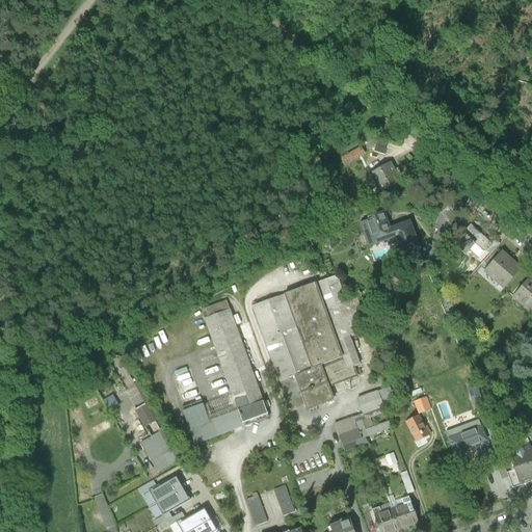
[(389,143),(365,137),(364,142),(376,147),(374,153),(384,155),(389,143)]
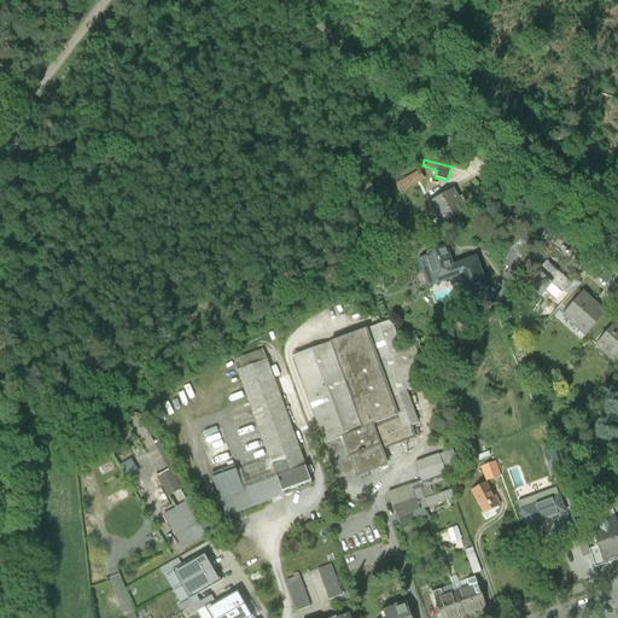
[(424,180),(419,172),(397,184),(402,192),(424,180)]
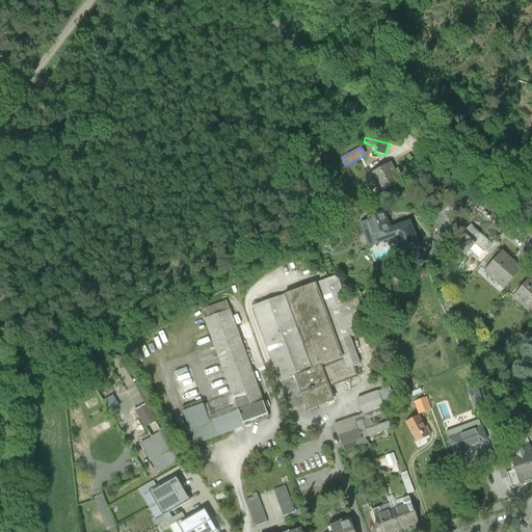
[(401,184),(390,163),(370,175),(381,194),(401,184)]
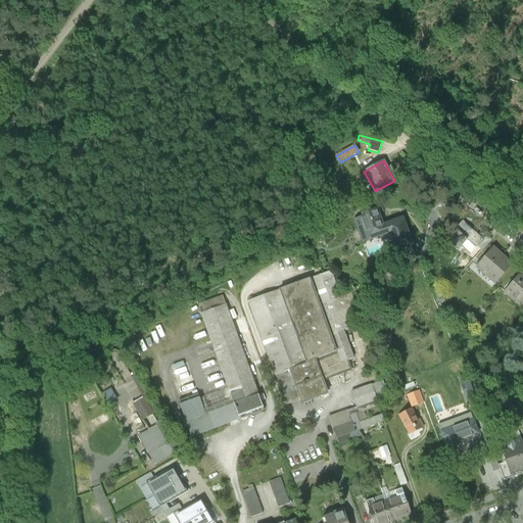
[(368,216),(354,221),(363,243),(388,234),(395,251),(413,245),(402,218),(383,225),(377,208),(367,212),(368,216)]
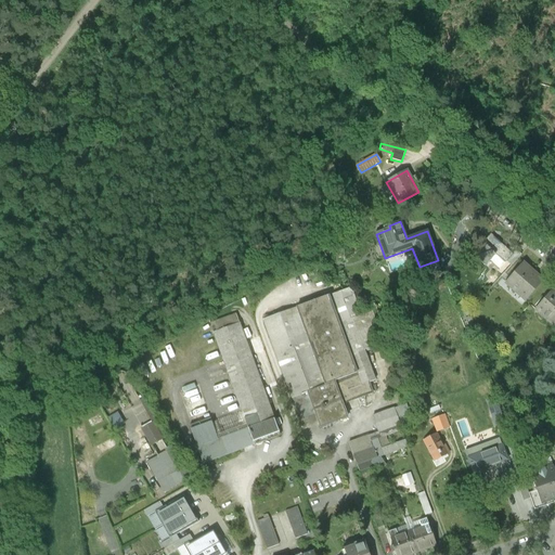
[(468,253),(485,268),(491,261),(505,274),(519,258),(502,242),(500,244),(487,232),(468,253)]
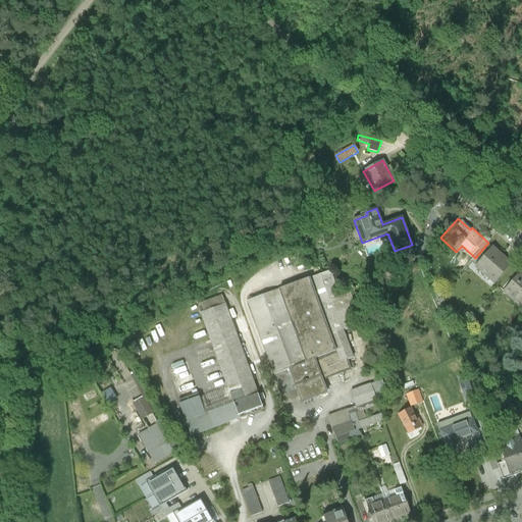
[(492,248),(475,267),(493,283),(512,264),(492,248)]
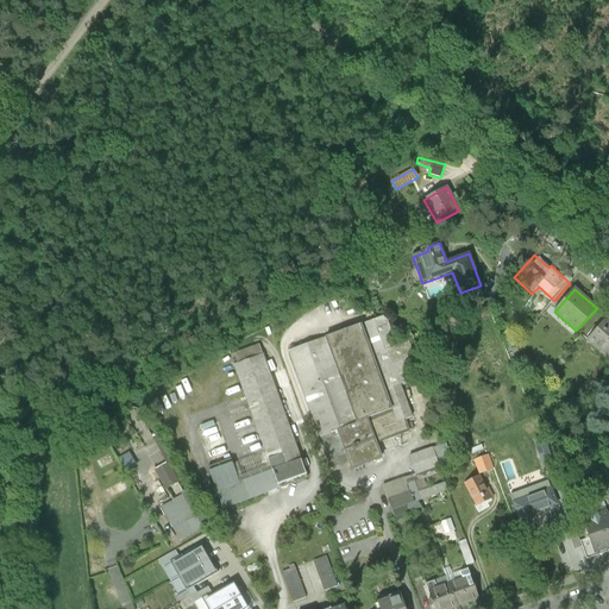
[(535,311),(540,315),(548,307),(542,302),(535,311)]
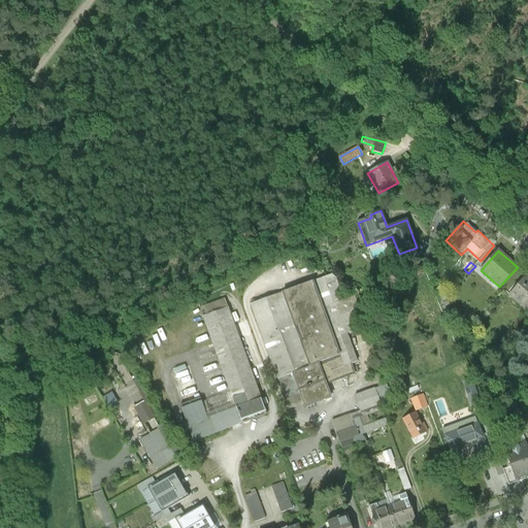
[(334,274),(250,304),(288,410),(303,405),(304,409),(331,399),(326,385),(355,374),(352,364),(358,362),(348,333),(365,327),(354,297),(344,300),(334,274)]
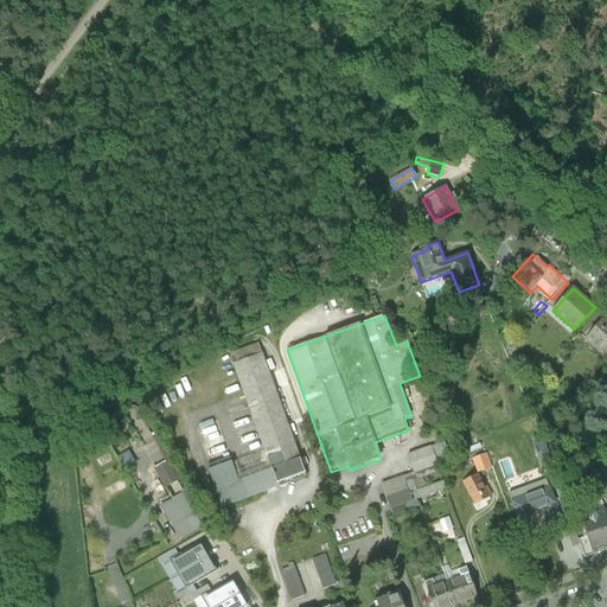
[(606,317),(586,340),(606,359),(606,358),(606,317)]
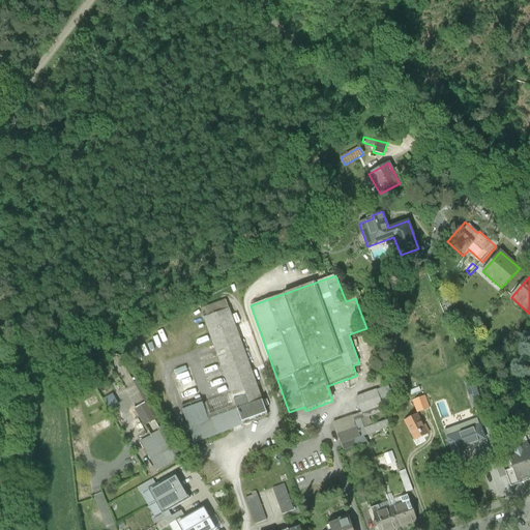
[(204,319),(229,311),(226,304),(225,301),(201,310),(204,319)]
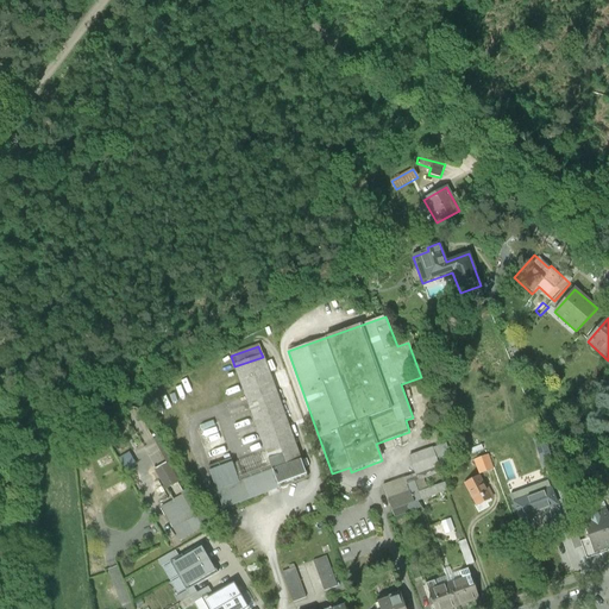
[(234,366),(267,453),(278,485),(306,476),(263,357),(234,366)]
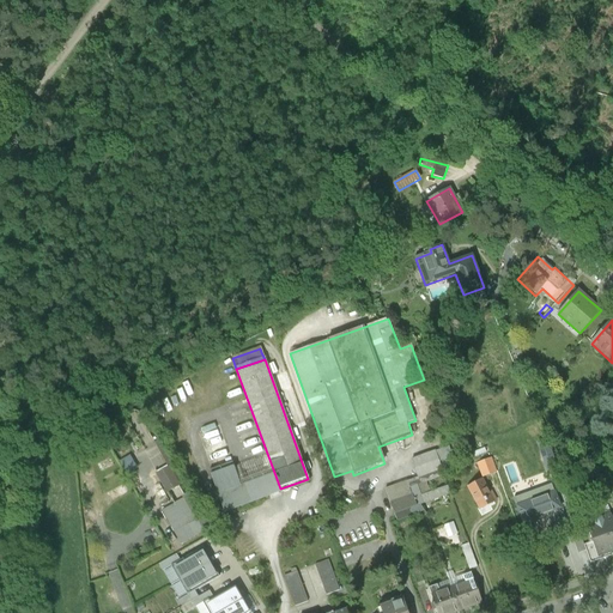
[(281,492),(280,489),(268,456),(235,469),(217,423),(198,430),(213,471),(208,472),(224,514),(281,492)]
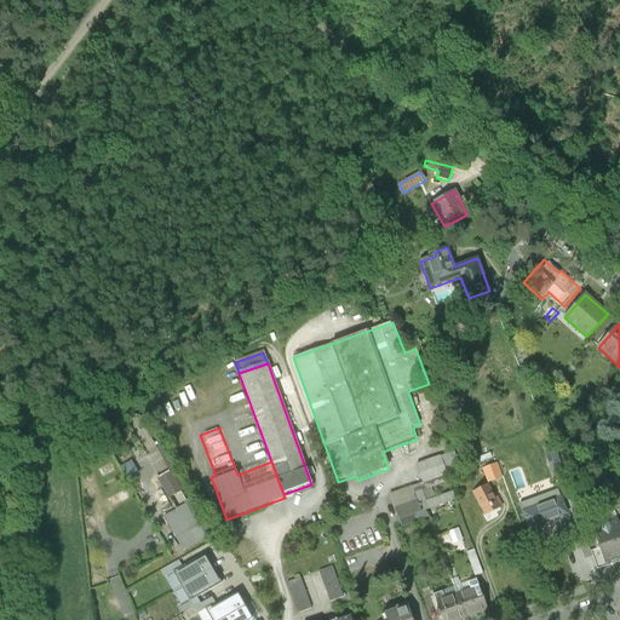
[(13,434),(0,435),(0,449),(15,448),(13,434)]
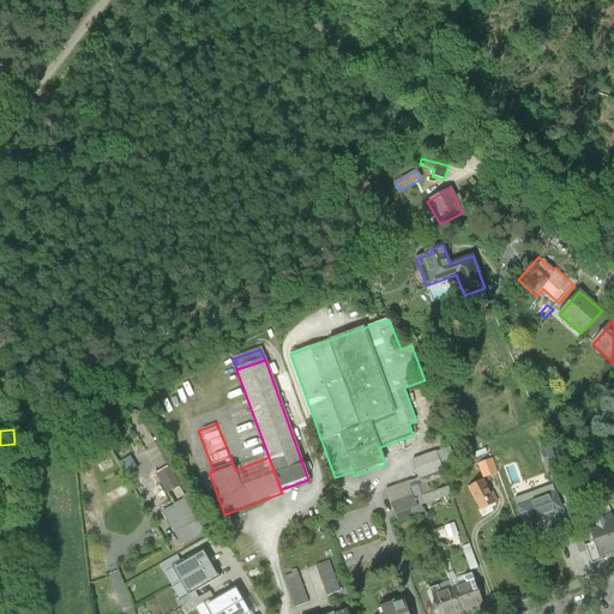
[(450,449),(435,453),(441,471),(456,465),(450,449)]
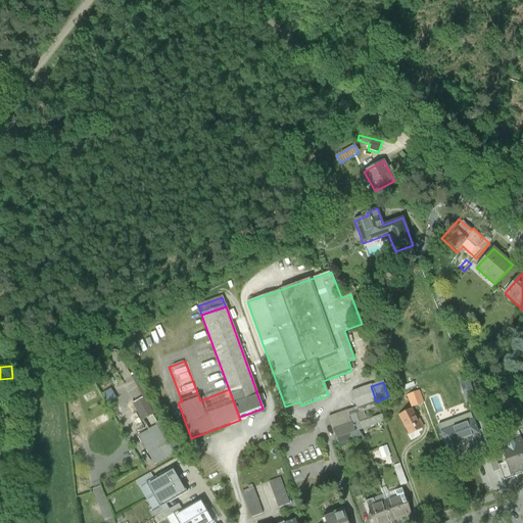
[(357,408),(376,401),(371,386),(351,393),(357,408)]
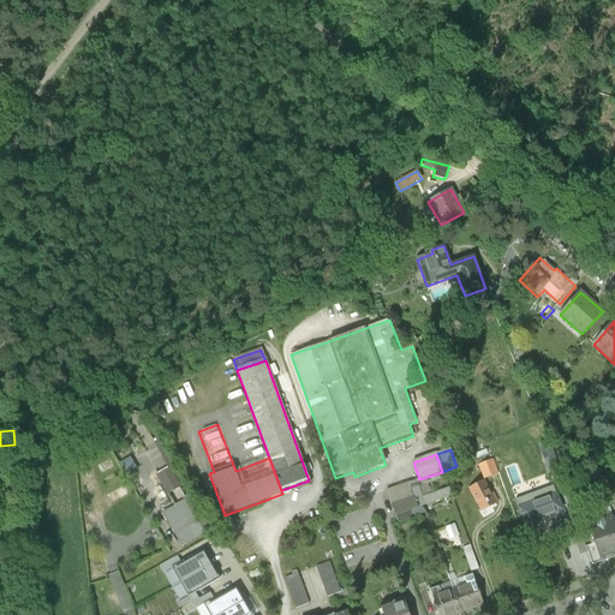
[(497,475),(494,461),(478,466),(483,479),(497,475)]
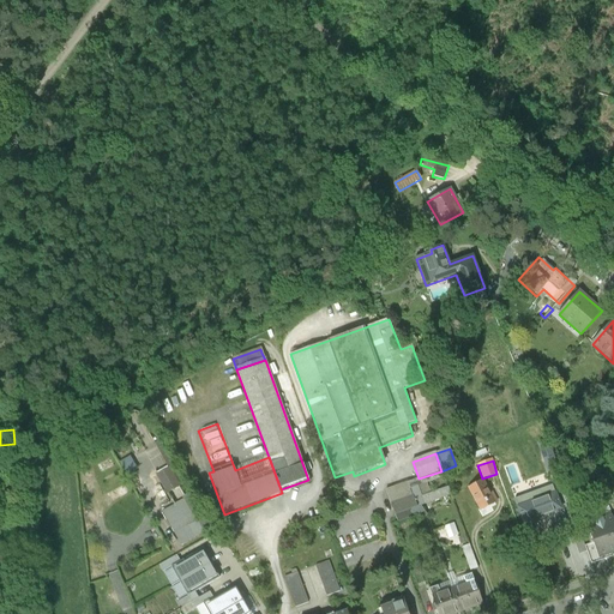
[(167,468),(157,474),(168,493),(178,487),(167,468)]
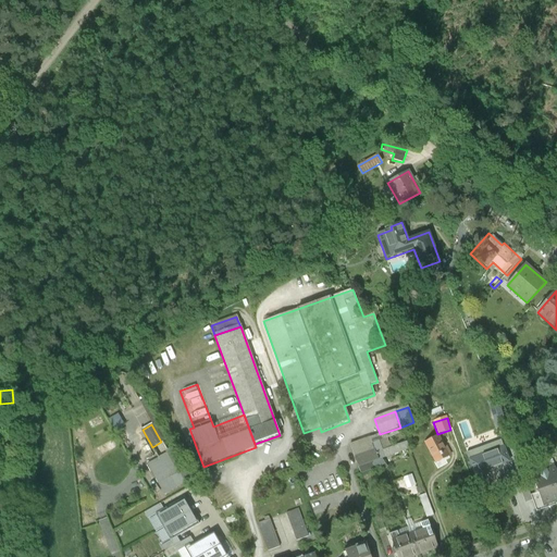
[(400,428),(380,434),(382,441),(387,440),(403,434),(400,428)]
